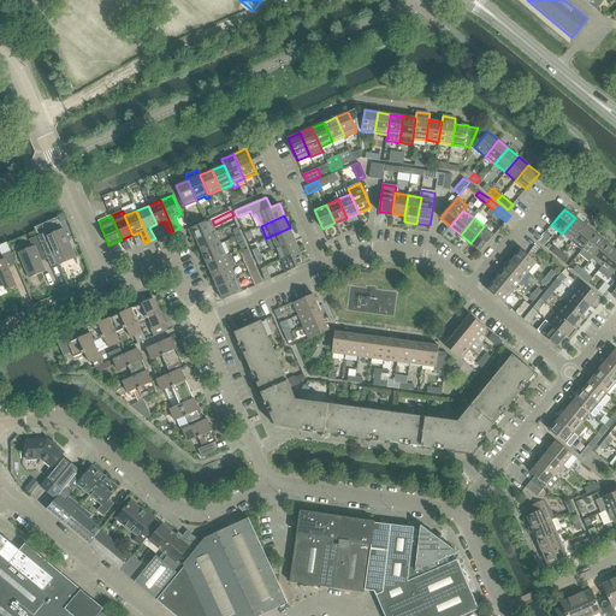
[(562,234),(572,242),(585,225),(575,218),(562,234)]
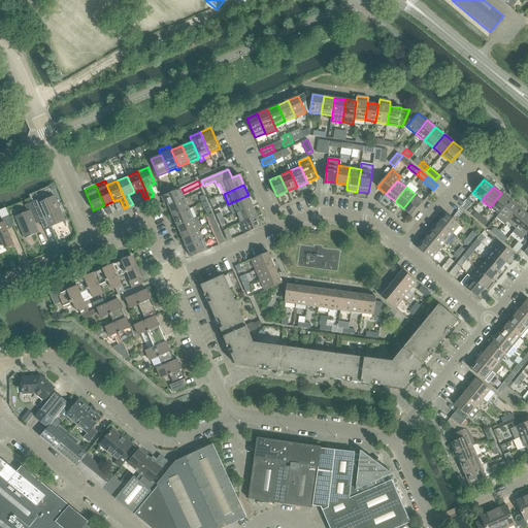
[(164,195),(168,206),(185,199),(180,189),(164,195)]
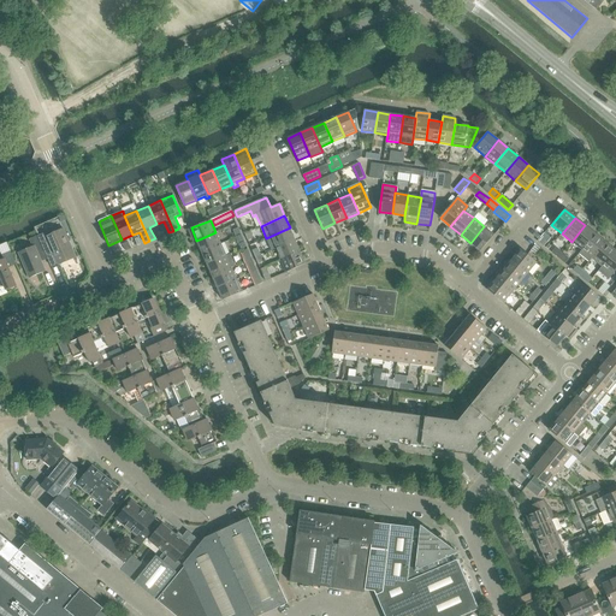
[(572,242),(582,250),(596,234),(585,225),(572,242)]
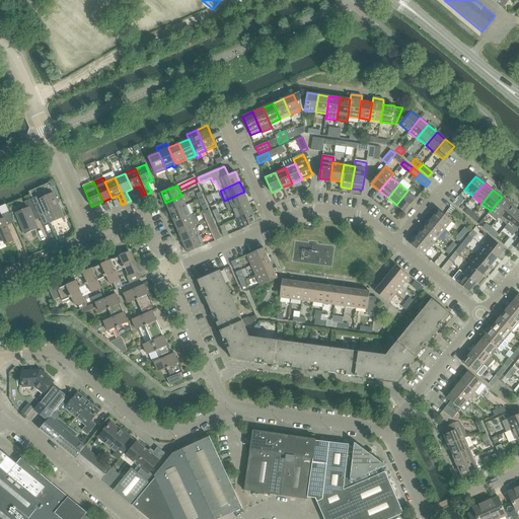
[(416,198),(408,191),(396,205),(405,212),(416,198)]
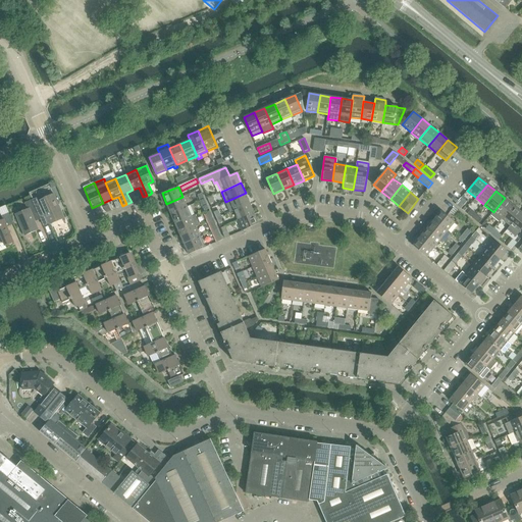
[(229,212),(233,210),(250,203),(246,193),(225,202),(229,212)]
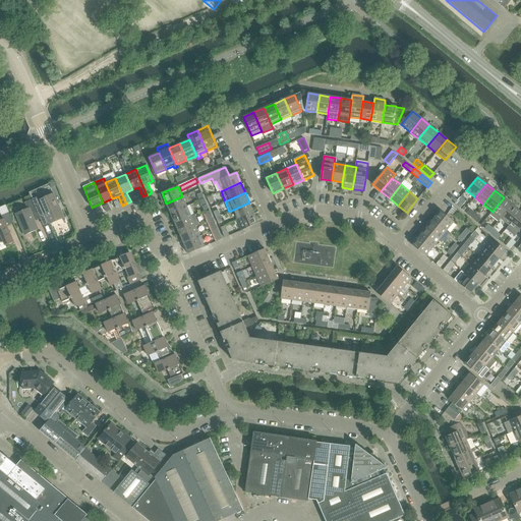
[(33,199),(32,199),(38,213),(39,213),(44,211),(49,224),(64,218),(54,193),(39,199),(39,200),(34,203),(33,199)]
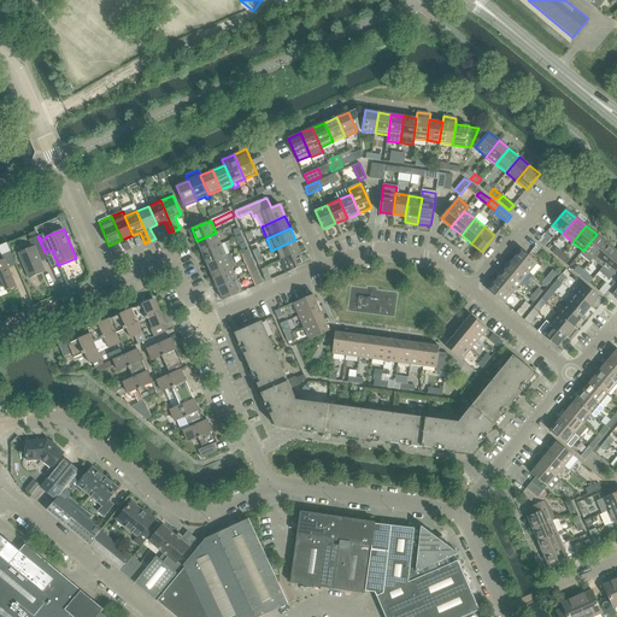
[(197,241),(203,253),(222,245),(216,233),(197,241)]
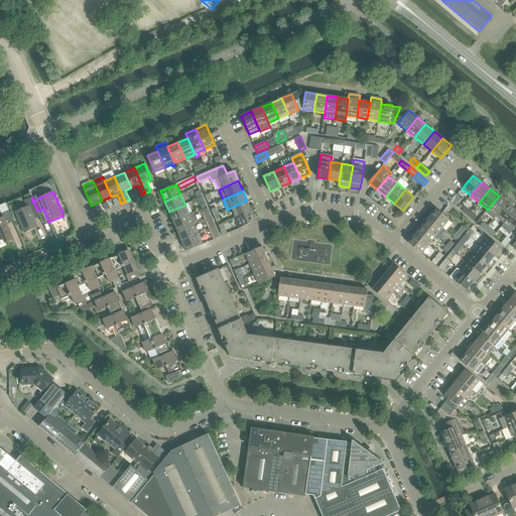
[(493,220),(496,217),(507,203),(499,196),(488,210),(485,213),(493,220)]
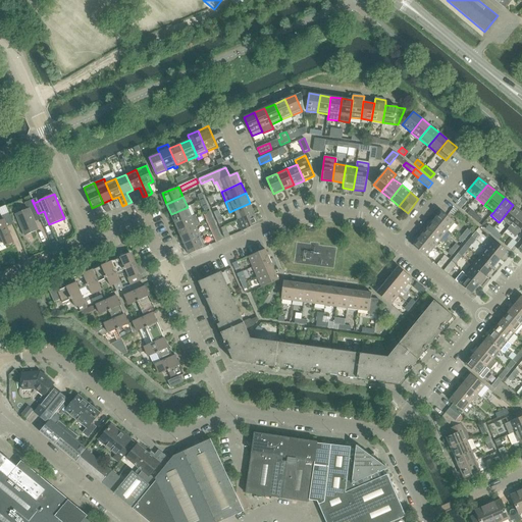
[(33,216),(38,213),(32,200),(25,203),(29,209),(16,214),(24,235),(38,229),(33,216)]
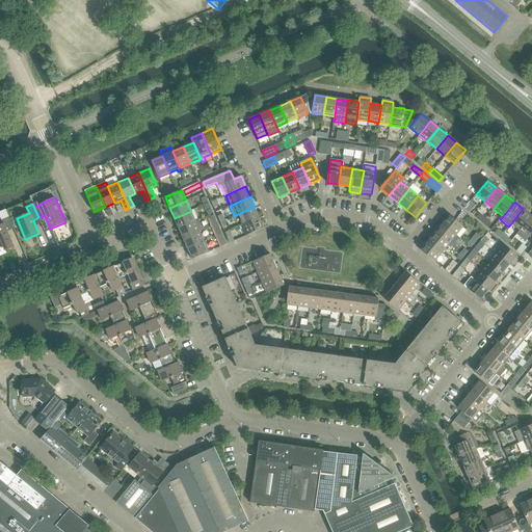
[(238,214),(242,224),(259,217),(255,207),(238,214)]
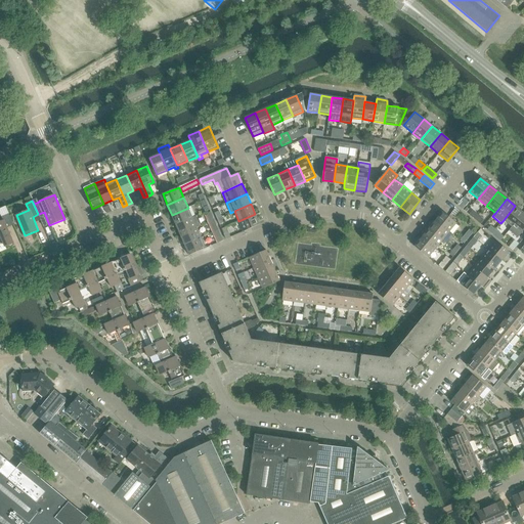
[(5,206),(0,208),(0,212),(2,217),(9,214),(5,206)]
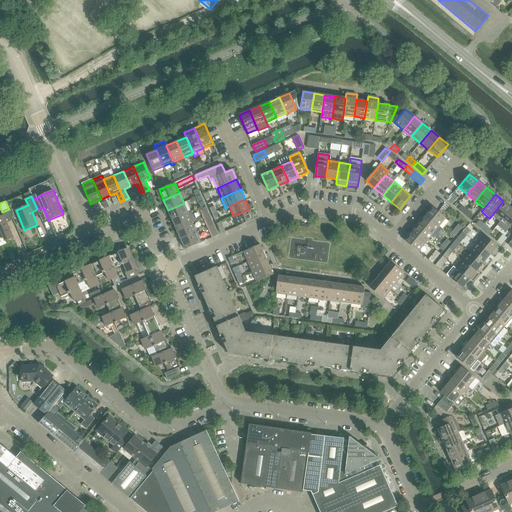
[(492,215),(500,221),(511,208),(503,201),(492,215)]
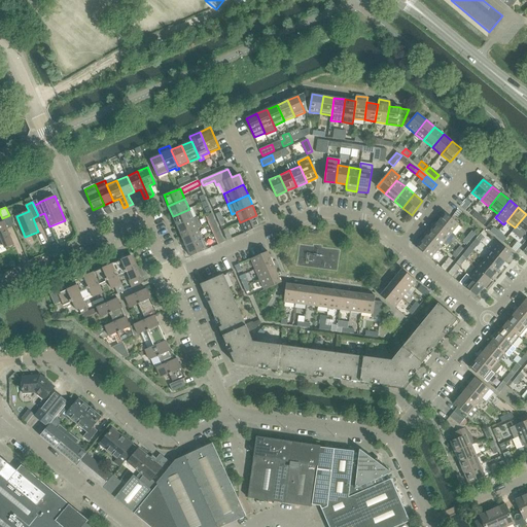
[(173,216),(177,225),(194,218),(189,209),(173,216)]
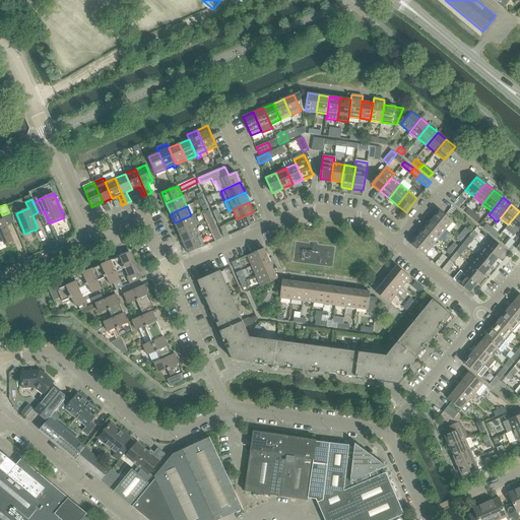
[(203,212),(207,220),(212,218),(209,209),(203,212)]
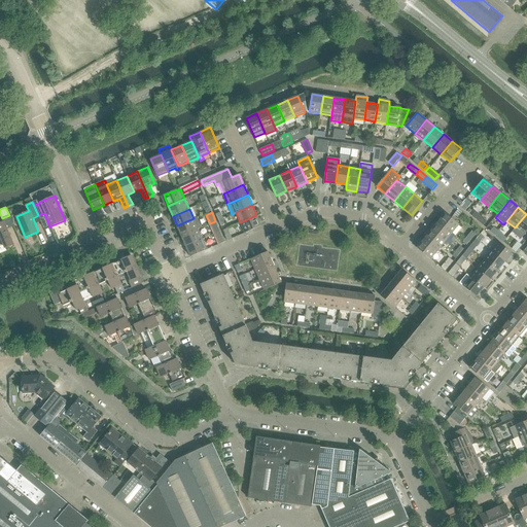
[(446,213),(438,221),(452,233),(459,224),(446,213)]
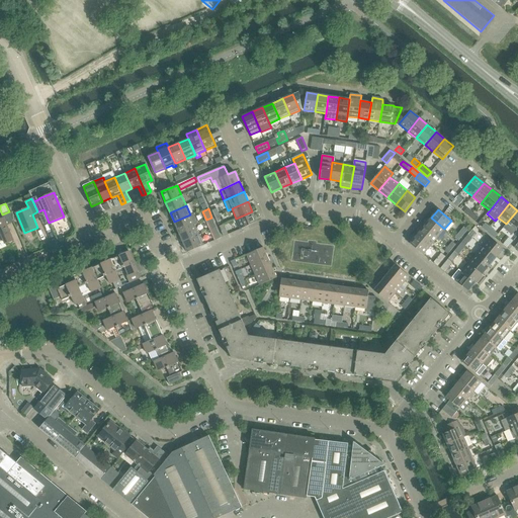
[(464,213),(469,218),(472,213),(467,209),(464,213)]
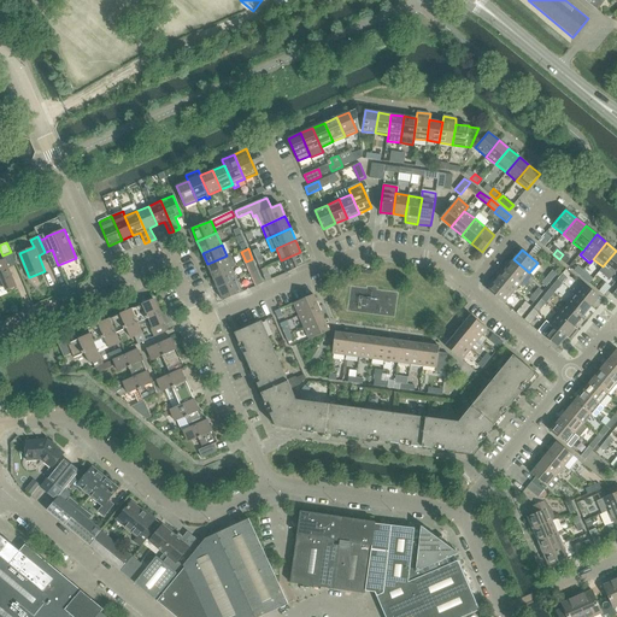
[(616,251),(603,266),(599,271),(610,280),(616,270),(616,251)]
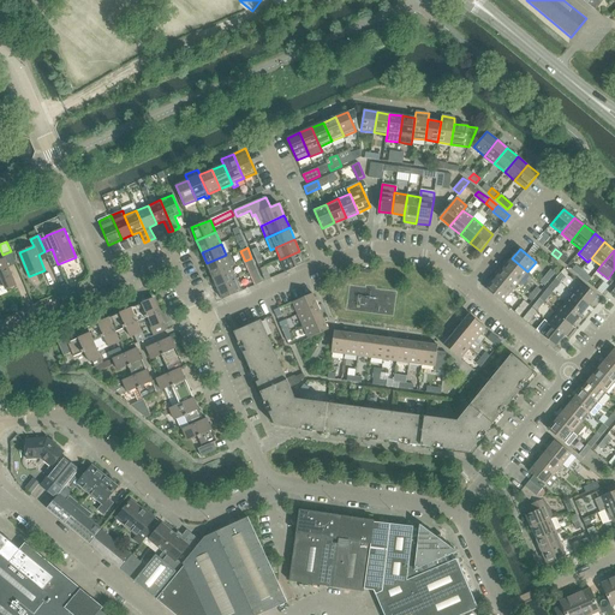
[(9,268),(16,264),(11,251),(3,255),(4,258),(0,260),(0,284),(4,282),(6,290),(16,285),(9,268)]
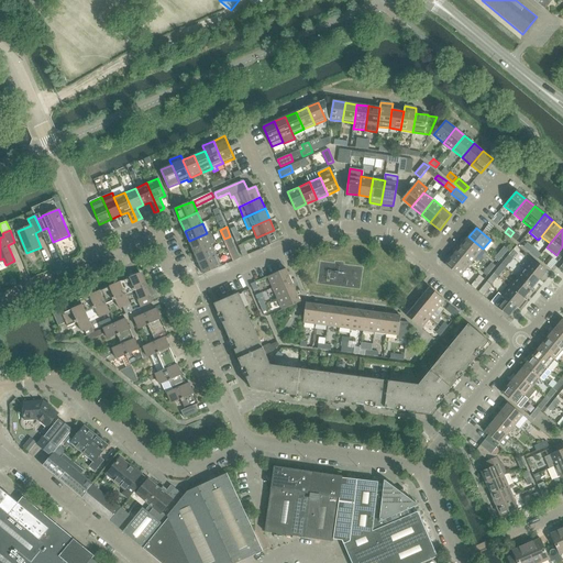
[(279,241),(274,230),(256,238),(262,249),(279,241)]
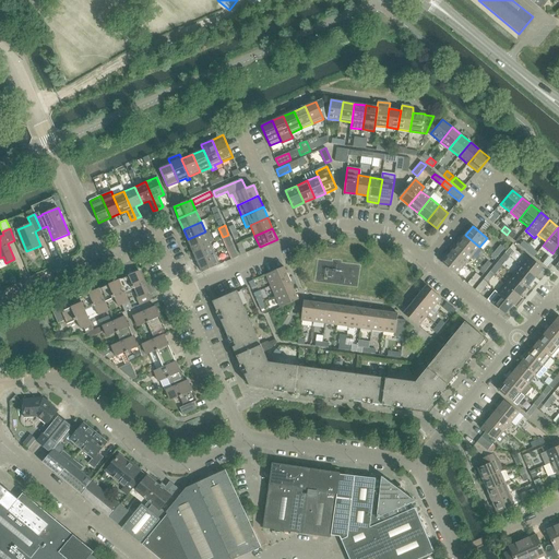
[(188,239),(192,250),(210,242),(215,240),(210,230),(205,232),(188,239)]
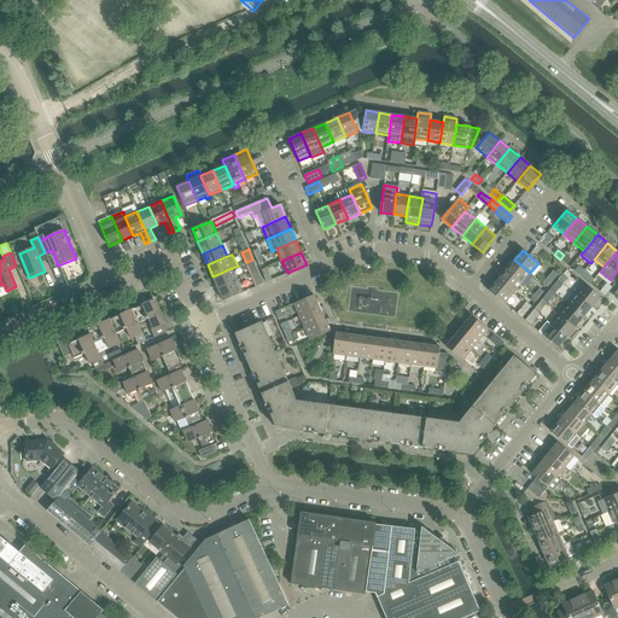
[(251,274),(258,272),(252,260),(246,262),(251,274)]
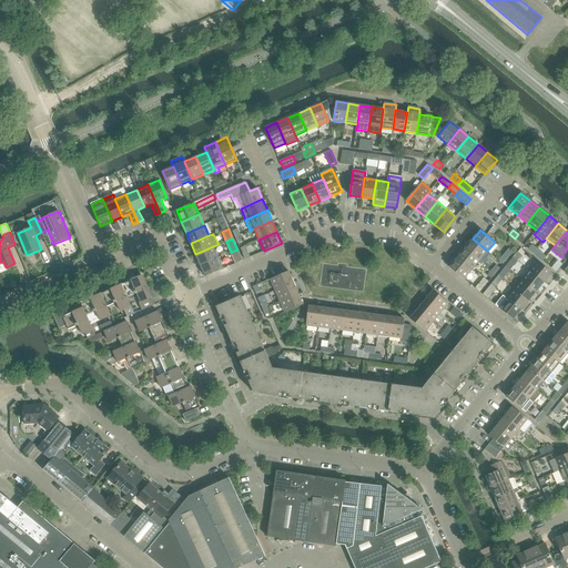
[(479,261),(487,251),(473,239),(465,249),(479,261)]
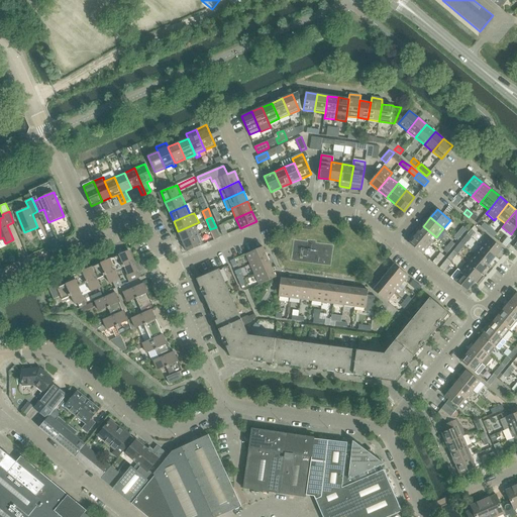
[(178,231),(183,241),(199,234),(194,224),(178,231)]
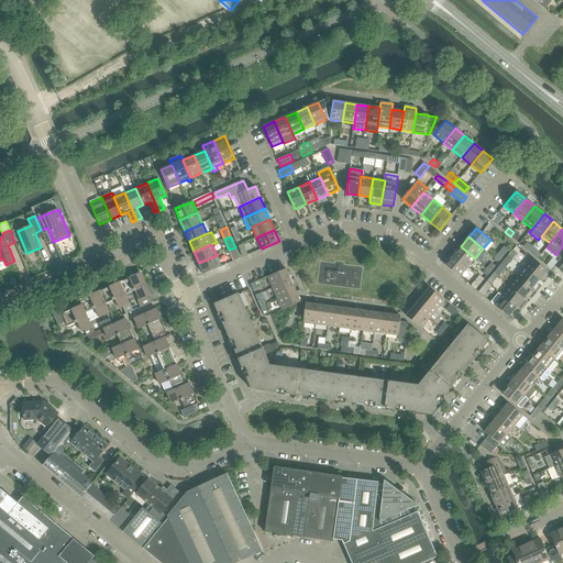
[(238,246),(240,251),(243,257),(247,255),(243,244),(238,246)]
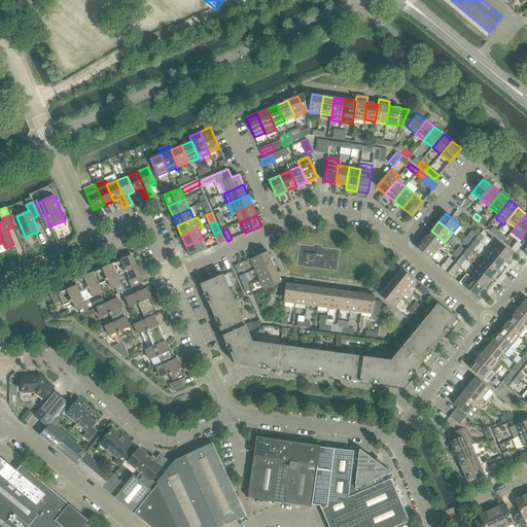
[(437,250),(445,242),(431,231),(424,239),(437,250)]
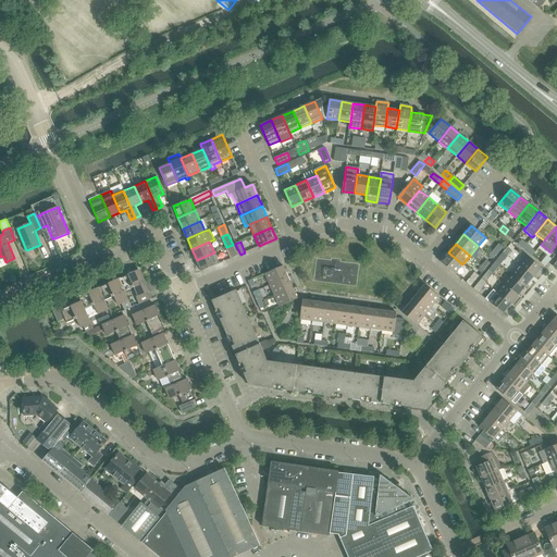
[(234,249),(233,245),(227,247),(233,258),(237,256),(234,249)]
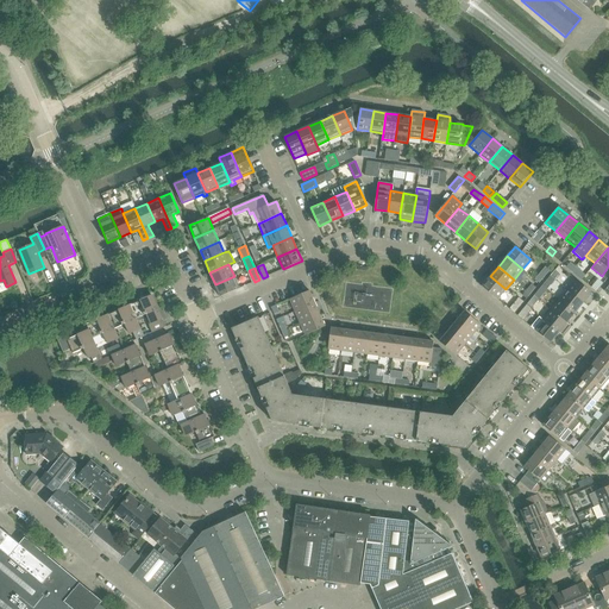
[(535,280),(540,283),(545,276),(541,272),(535,280)]
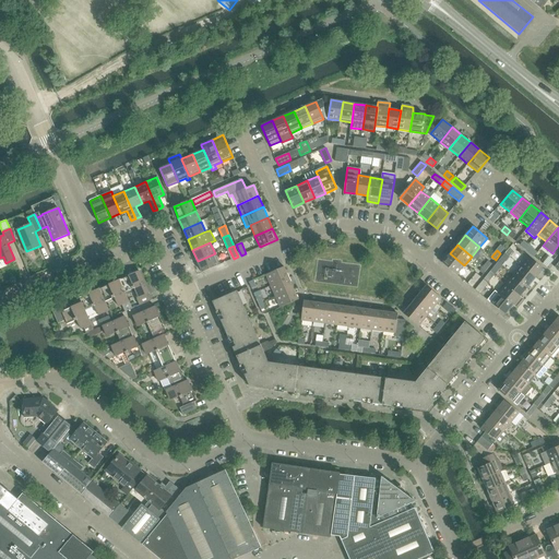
[(219,264),(215,253),(198,261),(202,272),(219,264)]
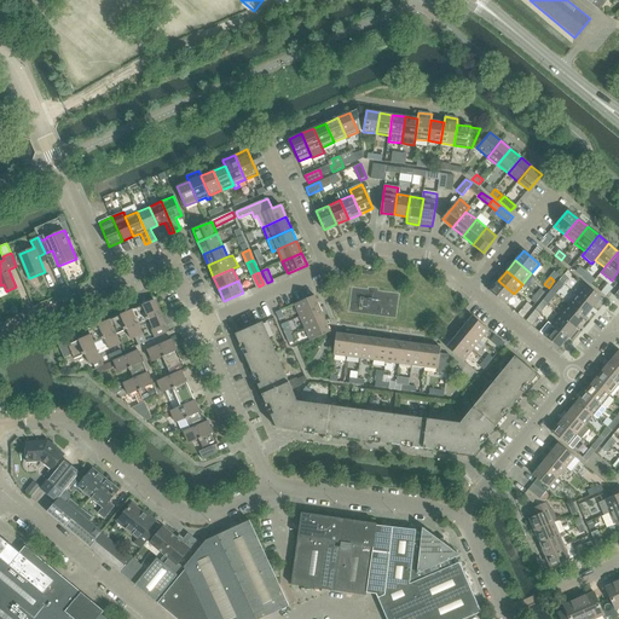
[(505,305),(514,294),(498,281),(490,291),(505,305)]
